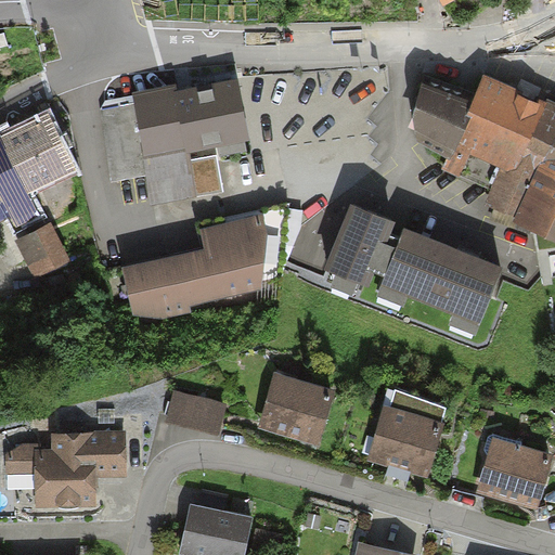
[(444,158),(472,92),(422,74),(408,114),(414,140),(444,158)]
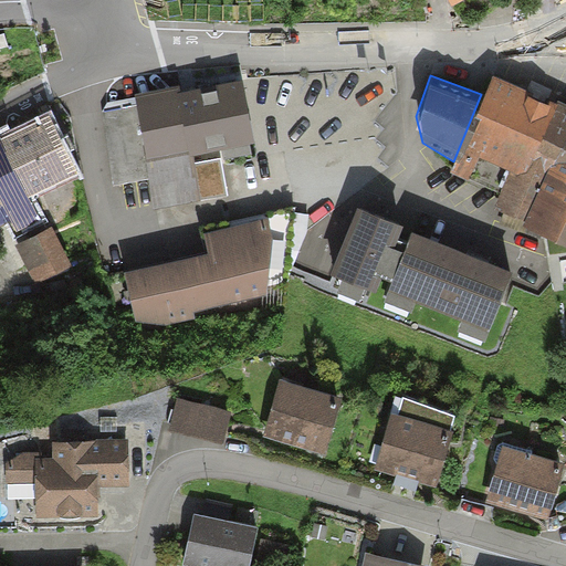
[(552,101),(489,75),(481,94),(453,161),(449,174),(496,192),(503,175),(526,168),(552,101)]
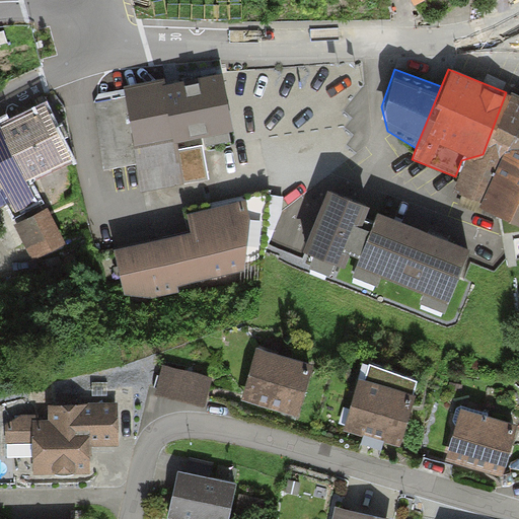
[(122,92),(137,165),(143,194),(208,180),(200,139),(232,133),(221,78),(166,89),(165,83),(122,92)]
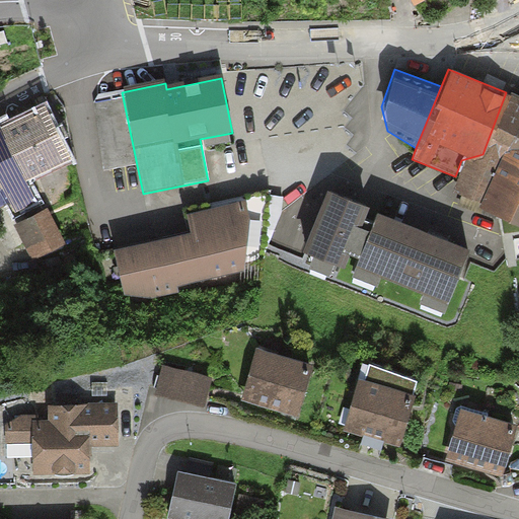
[(122,92),(94,96),(105,171),(137,165),(122,92)]
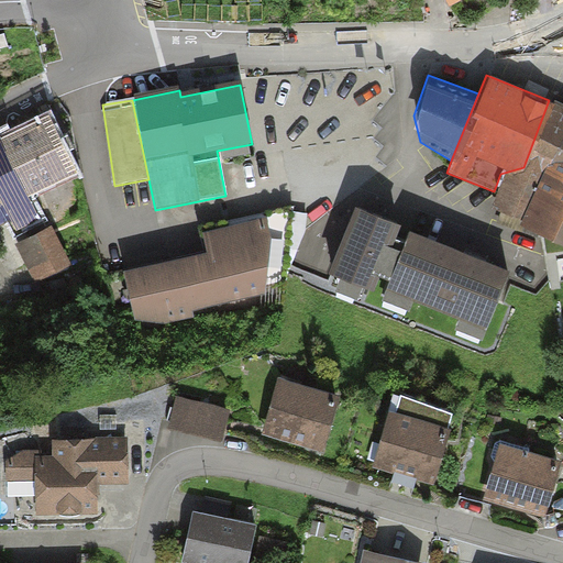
[(562,107),(549,100),(523,167),(500,174),(494,191),(488,207),(519,221),(550,143),(562,107)]
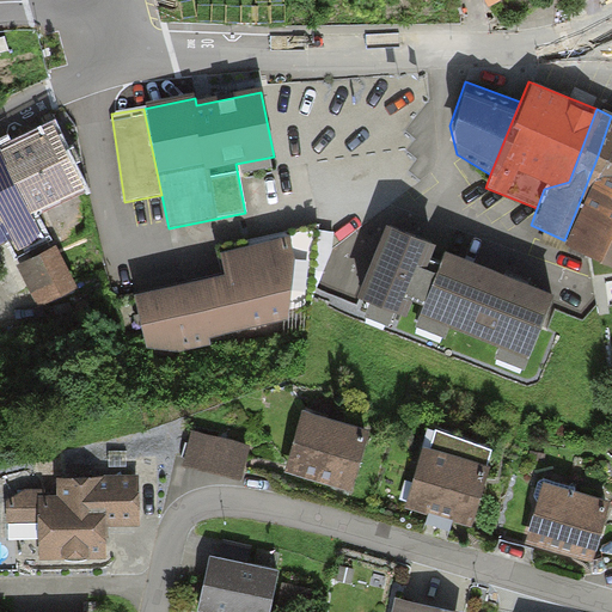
[(611,116),(598,155),(564,240),(611,265),(611,116)]
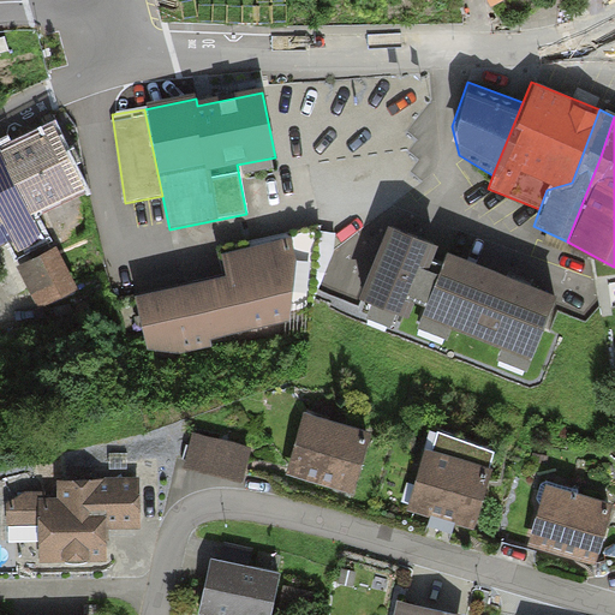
[(0,240),(3,240),(7,251),(45,236),(34,212),(89,187),(63,127),(0,154),(0,240)]
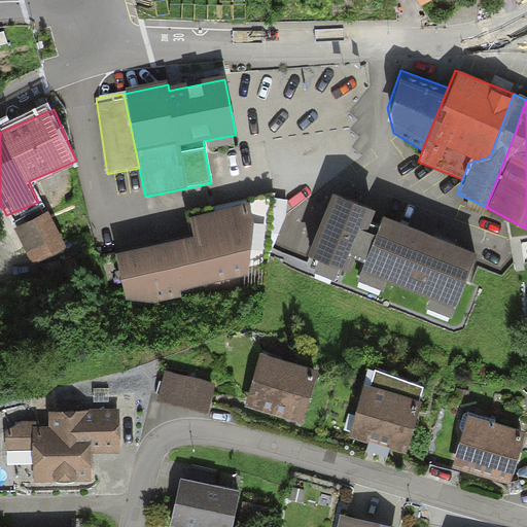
[(334,198),(309,258),(351,276),(355,265),(367,270),(380,240),(367,235),(376,215),(352,206),(334,198)]
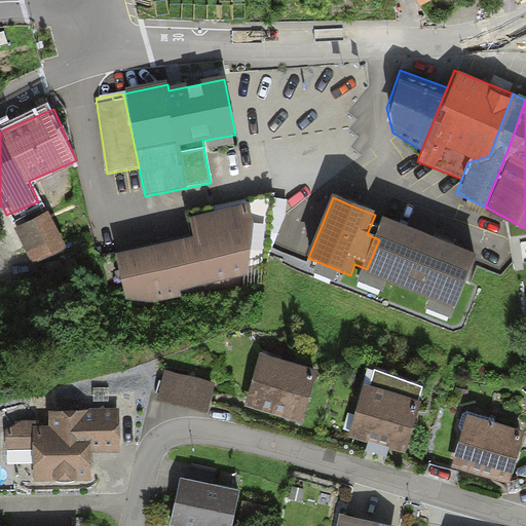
[(195,240),(116,258),(127,309),(181,297),(180,292),(263,273),(249,208),(190,221),(195,240)]
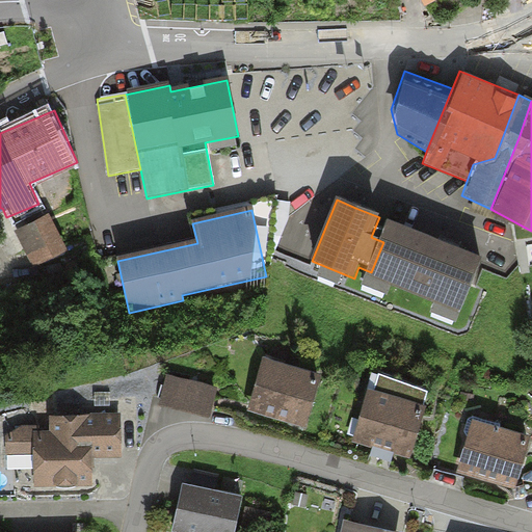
[(53,219),(20,233),(33,265),(67,250),(53,219)]
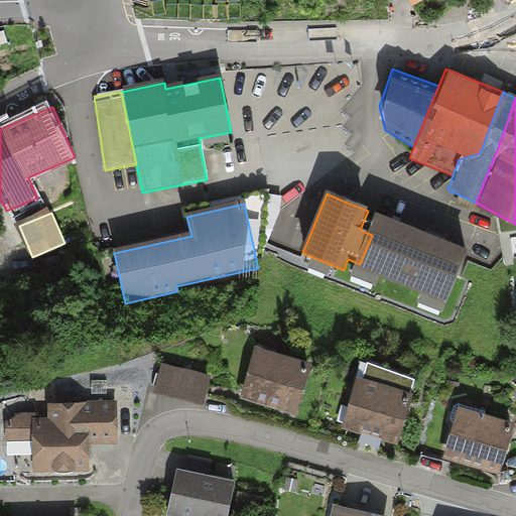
[(467,253),(377,218),(372,235),(360,264),(356,271),(445,305),(467,253)]
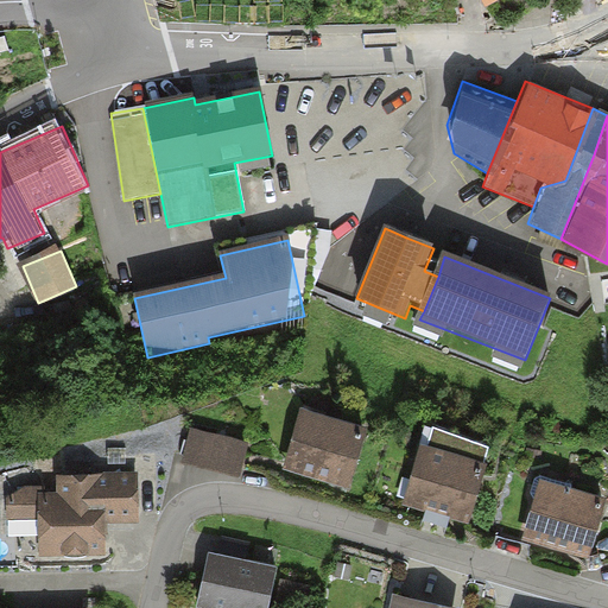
[(365,428),(303,407),(283,470),(347,492),(350,482),(365,488),(378,448),(360,442),(365,428)]
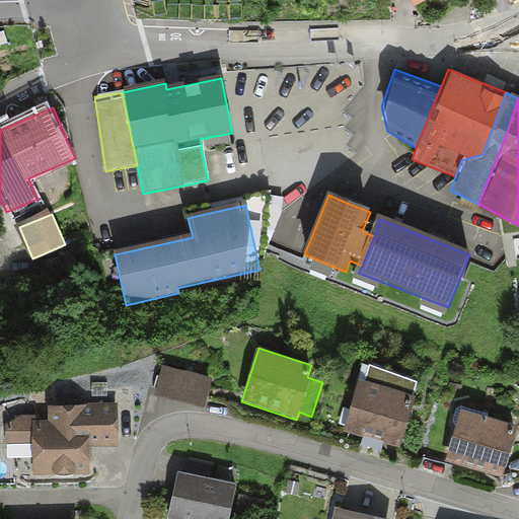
[(211,379),(161,365),(153,395),(203,409),(211,379)]
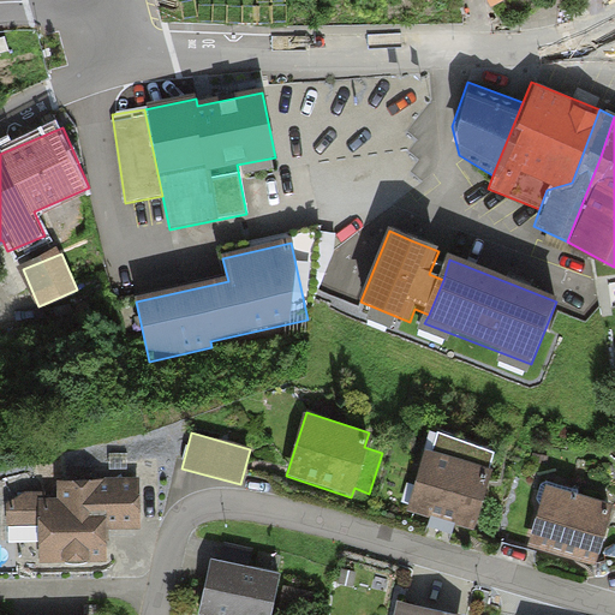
[(434,453),(428,452),(411,512),(475,530),(497,452),(439,435),(434,453)]
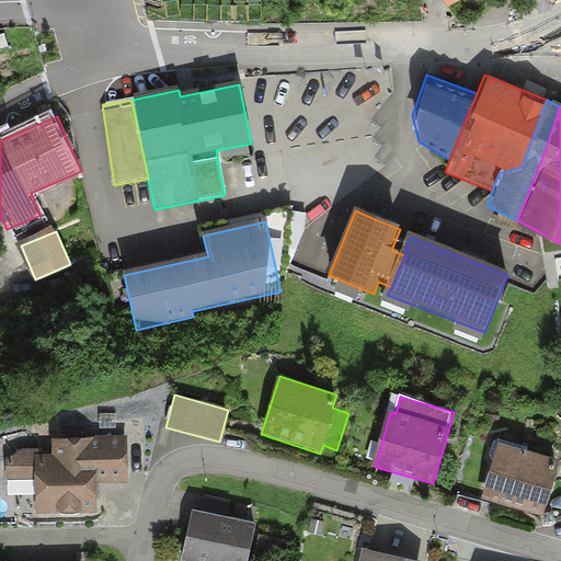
[(89,437),(88,462),(102,464),(101,482),(133,483),(134,438),(89,437)]
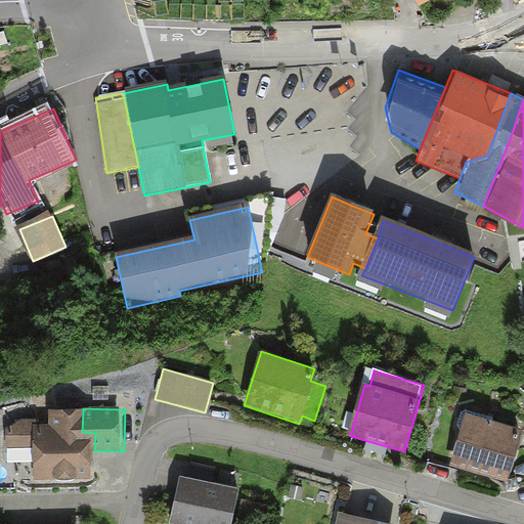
[(507,483),(522,432),(465,416),(449,466),(507,483)]
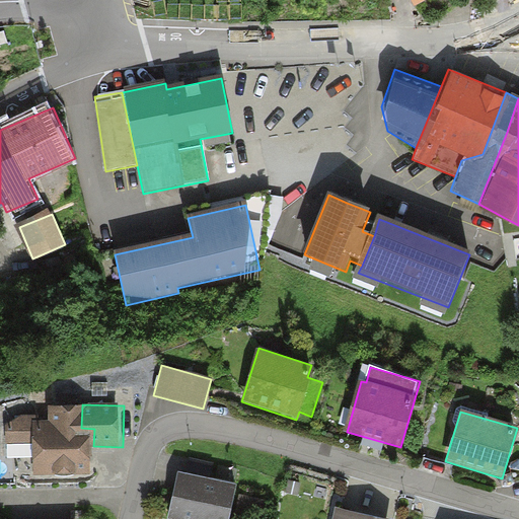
[(81,428),(35,427),(34,477),(93,478),(93,446),(94,429),(81,428)]
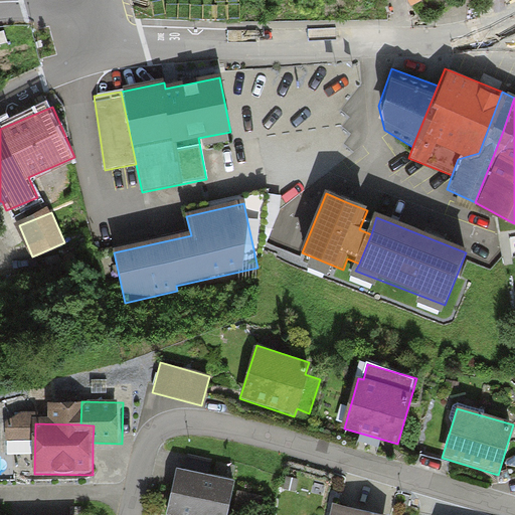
[(228,514),(236,484),(177,470),(166,514),(228,514)]
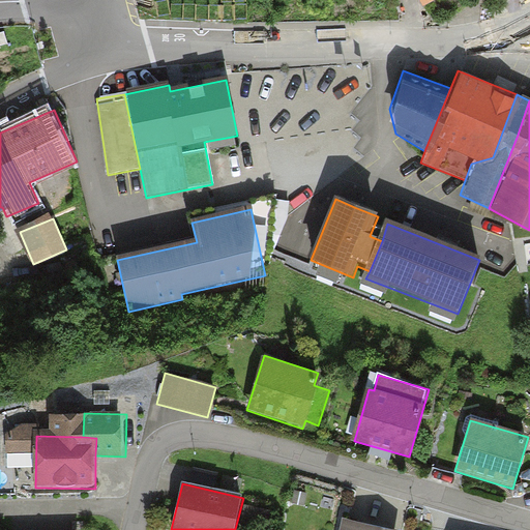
[(396,529),(399,523),(344,512),(340,529),(396,529)]
